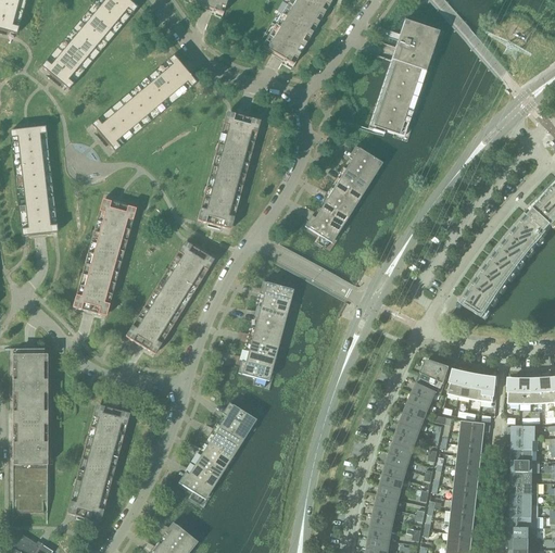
[(0,0),(0,26),(17,32),(25,0),(0,0)]
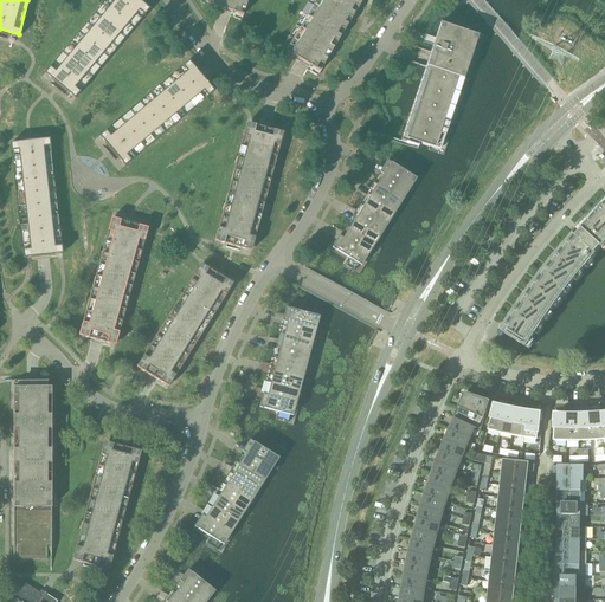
[(76,95),(149,7),(141,0),(104,0),(46,70),(53,76),(76,95)]
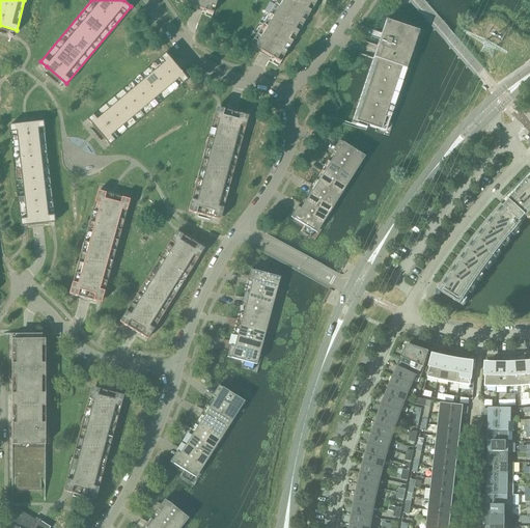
[(212,15),(217,0),(185,0),(198,5),(203,7),(202,11),(212,15)]
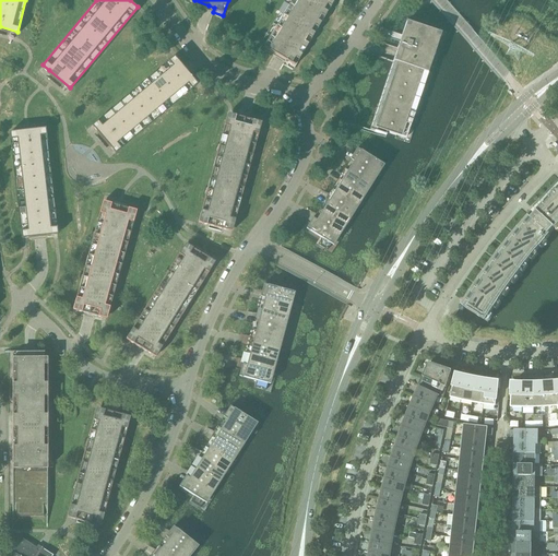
[(293,67),(332,0),(291,0),(264,45),(279,54),(286,58),(284,61),(293,67)]
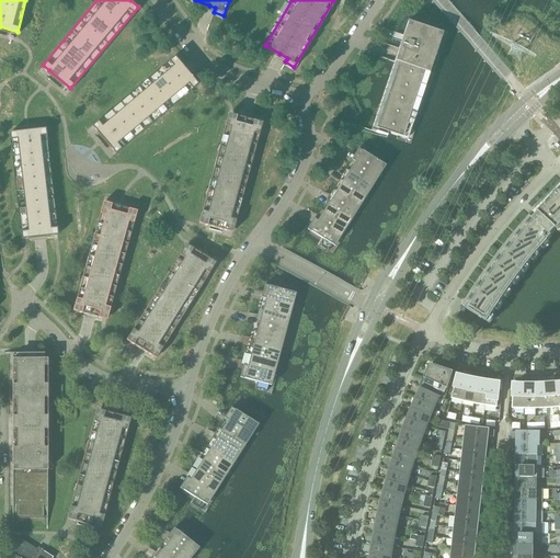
[(408,136),(443,30),(412,20),(377,125),(378,126),(377,128),(388,133),(389,129),(408,136)]
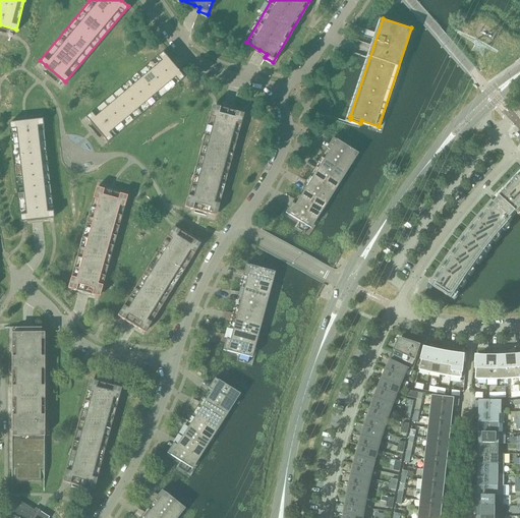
[(87,114),(92,120),(108,139),(184,76),(174,64),(163,51),(87,114)]
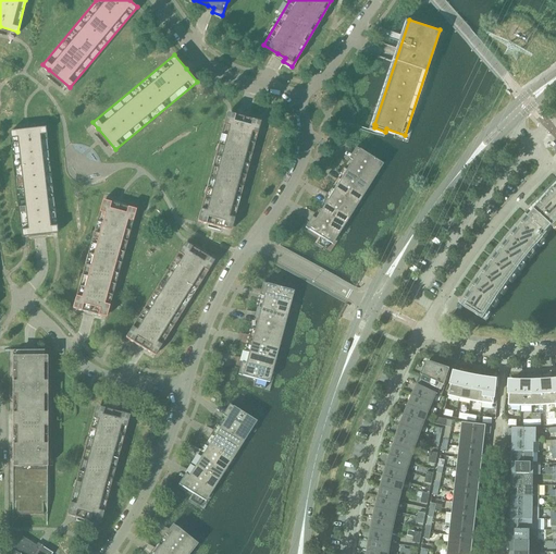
[(198,219),(204,220),(232,228),(235,216),(258,132),(261,120),(257,119),(244,114),(227,110),(224,122),(201,207),(198,219)]
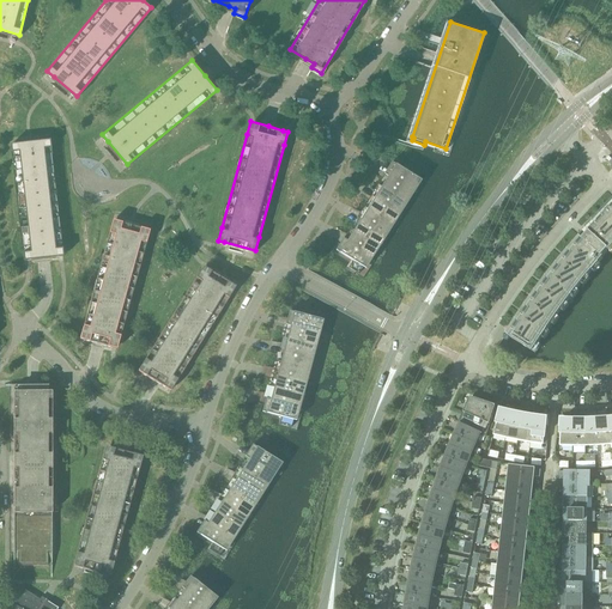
[(50,138),(22,141),(12,142),(25,259),(26,257),(44,256),(61,254),(64,254),(50,138)]
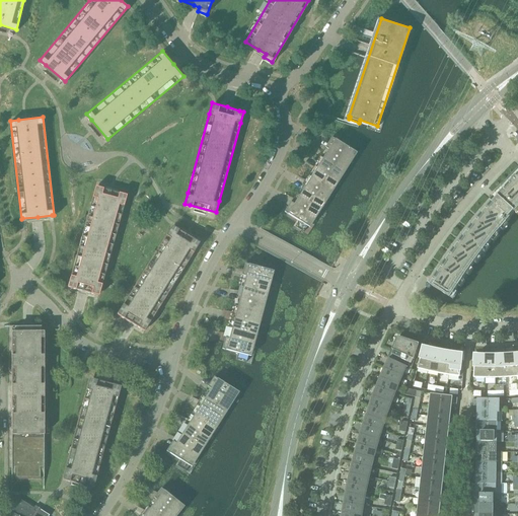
[(329,147),(329,146),(349,159),(355,149),(336,137),(331,135),(325,145),(329,147)]
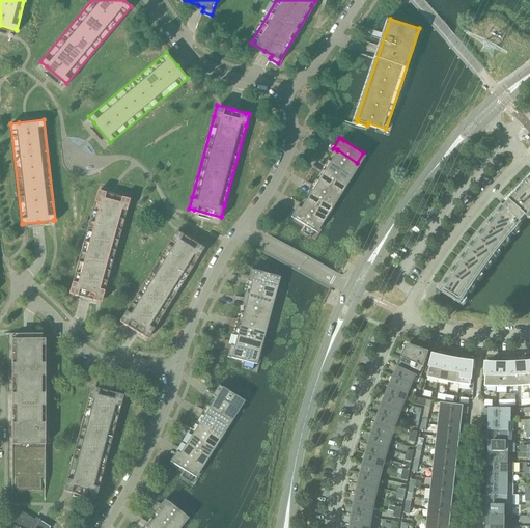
[(337,149),(337,150),(331,160),(351,172),(357,163),(337,149)]
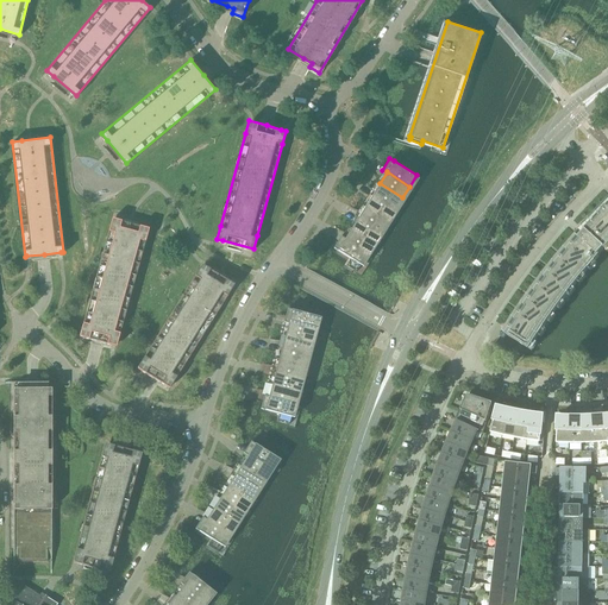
[(402,197),(380,183),(373,194),(396,208),(402,197)]
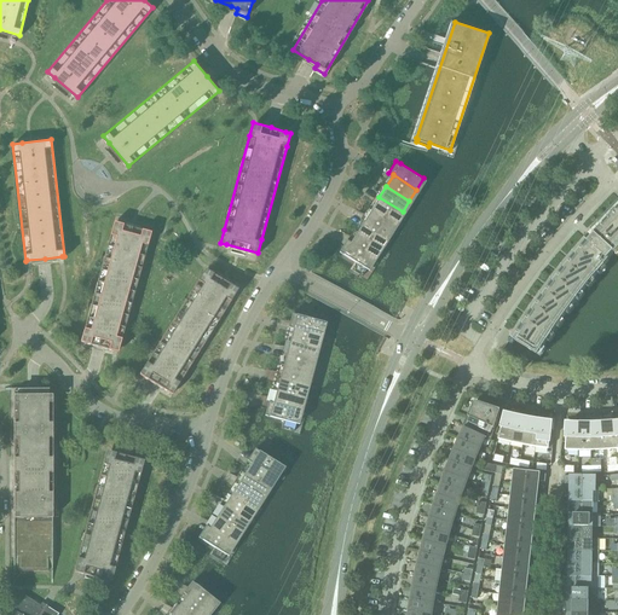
[(403,212),(379,197),(373,208),(396,222),(403,212)]
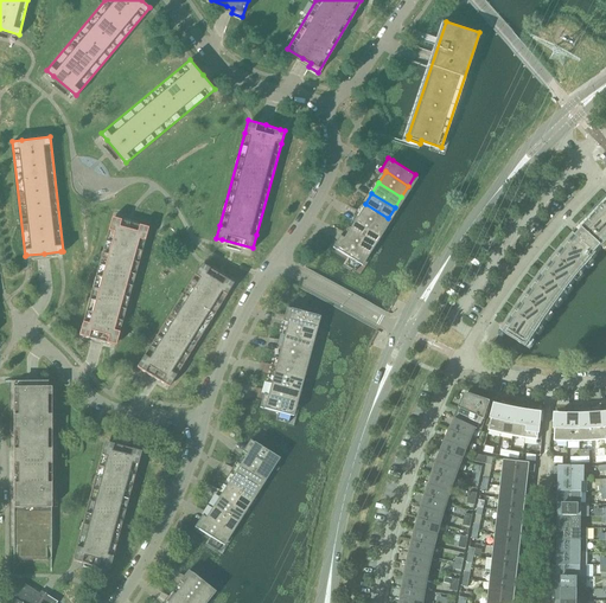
[(388,218),(365,204),(358,215),(381,229),(388,218)]
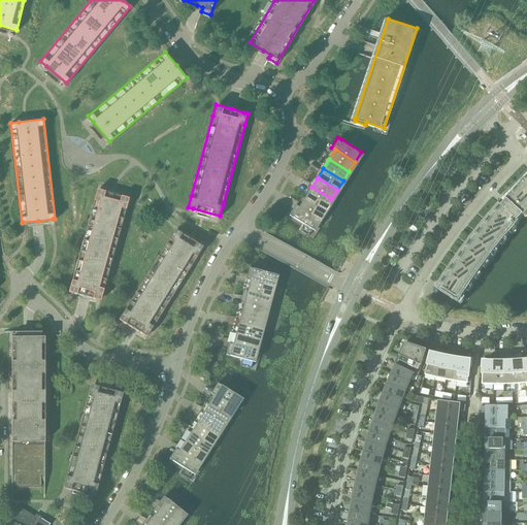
[(441,284),(438,287),(460,301),(462,297),(466,290),(471,283),(476,274),(482,267),(487,260),(492,253),(498,247),(503,239),(509,232),(515,226),(521,219),(520,219),(525,214),(526,215),(526,177),(520,185),(514,191),(507,197),(507,198),(503,203),(502,202),(484,226),(462,254),(441,284)]
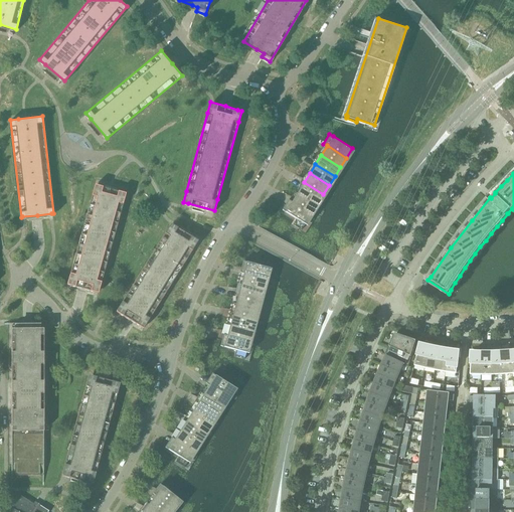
[(298,191),(317,203),(323,194),(304,182),(298,191)]
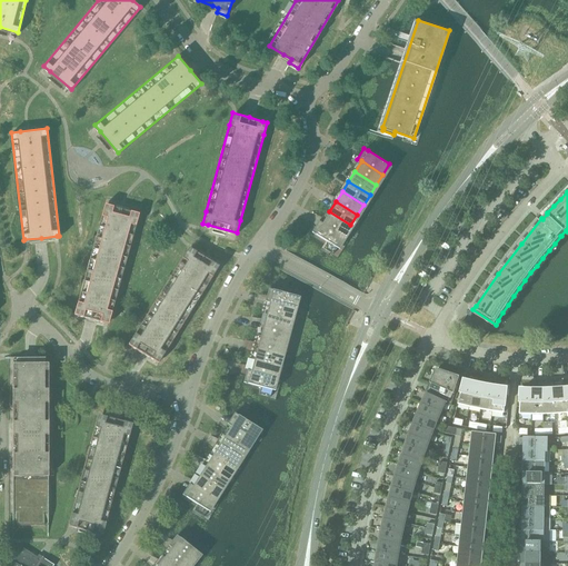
[(102,215),(79,300),(78,300),(75,313),(92,317),(109,321),(112,309),(136,224),(140,211),(136,210),(117,205),(109,202),(109,204),(106,202),(102,215)]
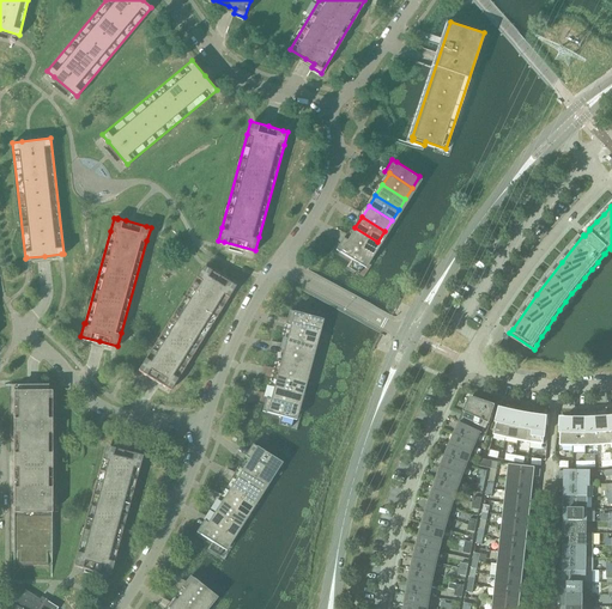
[(347,238),(371,253),(377,242),(355,227),(349,237),(347,238)]
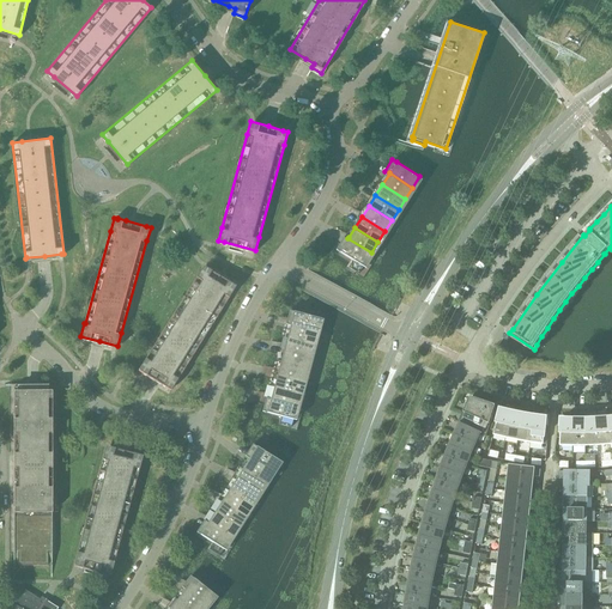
[(340,250),(353,257),(350,265),(359,270),(371,253),(347,238),(349,237),(344,235),(337,247),(340,250)]
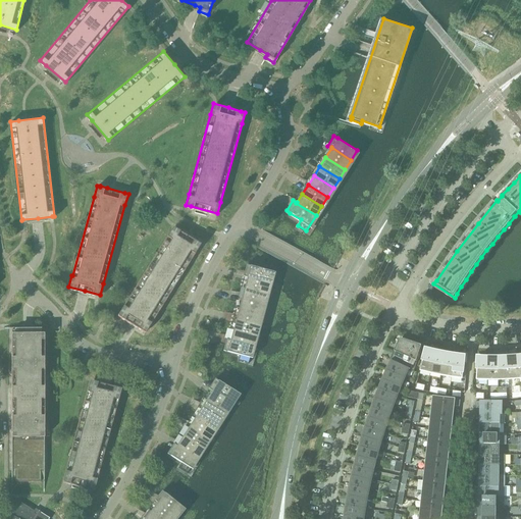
[(167,235),(168,235),(124,304),(118,314),(132,322),(146,331),(152,321),(195,252),(201,242),(199,241),(199,240),(193,237),(183,230),(176,226),(173,224),(167,235)]
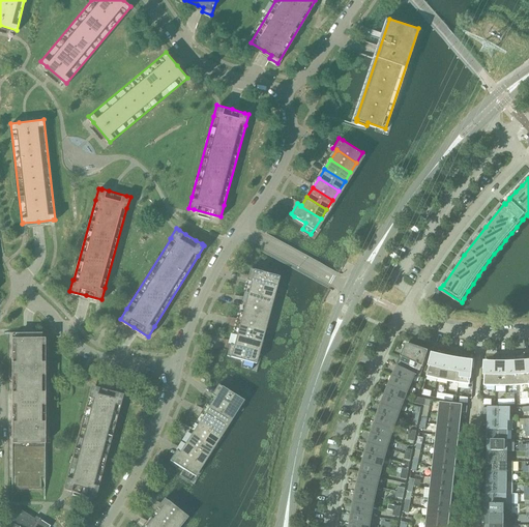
[(252,279),(274,285),(277,273),(251,266),(247,279),(252,280),(252,279)]
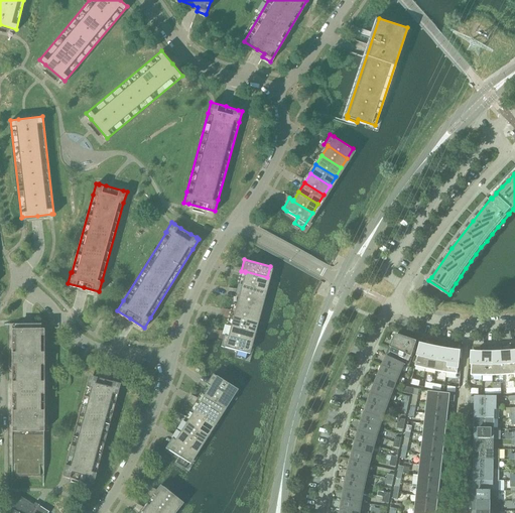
[(242,282),(264,287),(267,277),(245,271),(245,272),(242,282)]
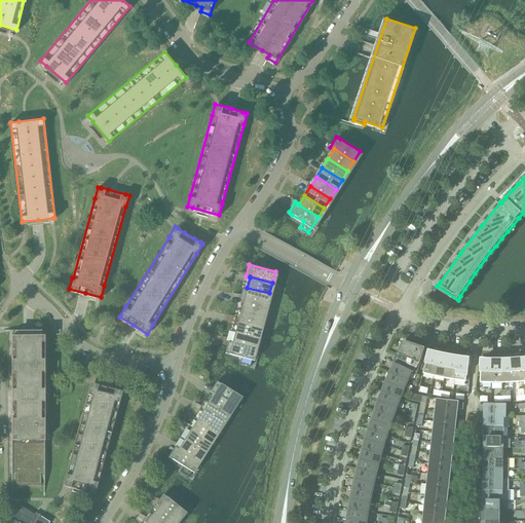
[(269,293),(247,288),(245,298),(267,304),(269,293)]
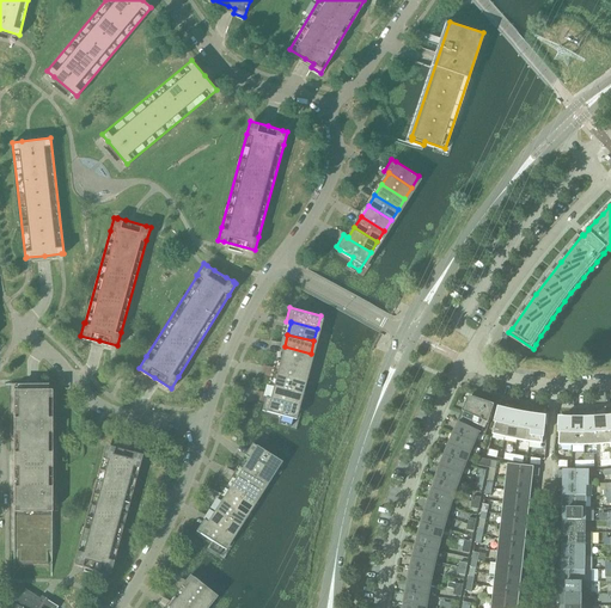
[(311,354),(285,347),(281,358),(307,366),(311,354)]
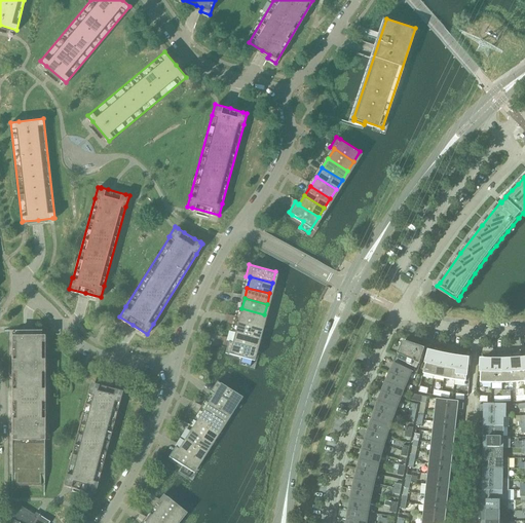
[(264,314),(241,308),(238,320),(261,326),(264,314)]
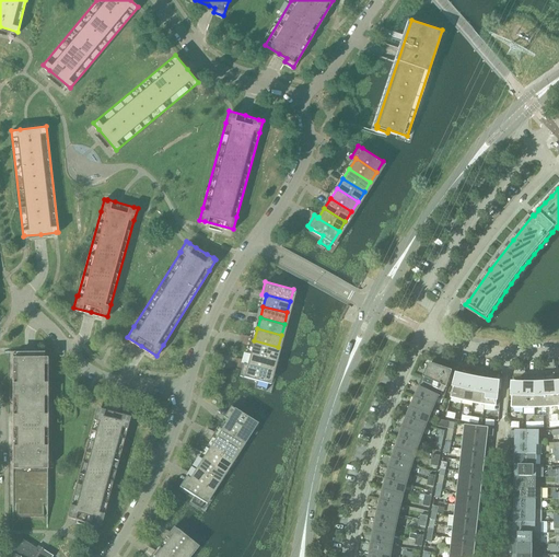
[(251,351),(275,358),(278,347),(254,340),(251,351)]
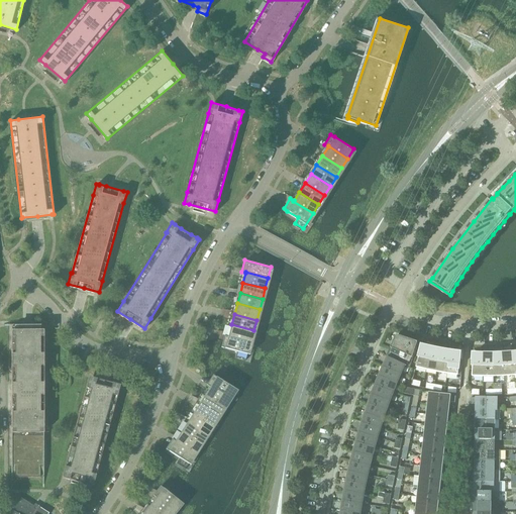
[(43,485),(44,485),(44,324),(28,324),(12,324),(12,485),(13,485),(13,475),(43,475),(43,485)]
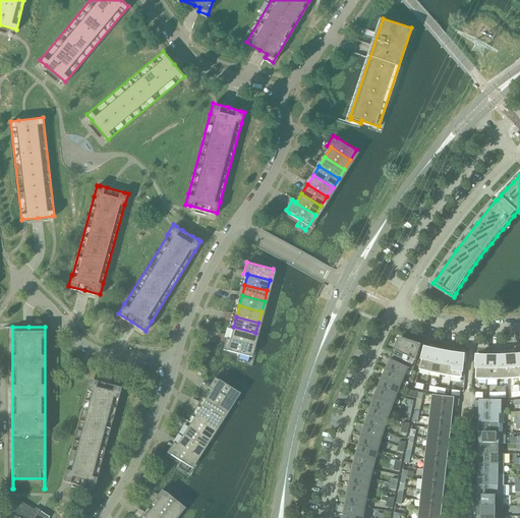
[(230,338),(252,344),(255,333),(233,327),(231,337),(230,338)]
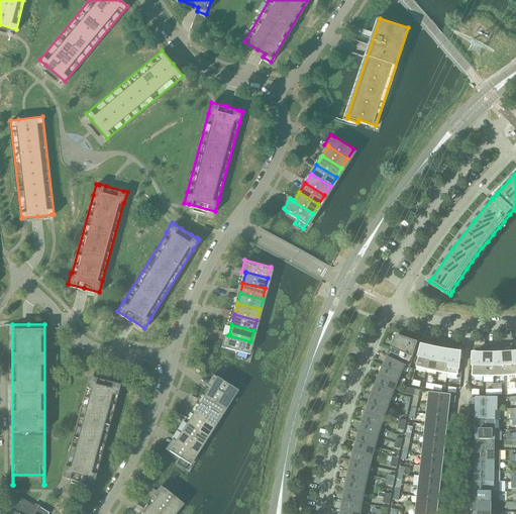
[(398,332),(388,354),(406,363),(405,363),(411,365),(419,339),(398,332)]
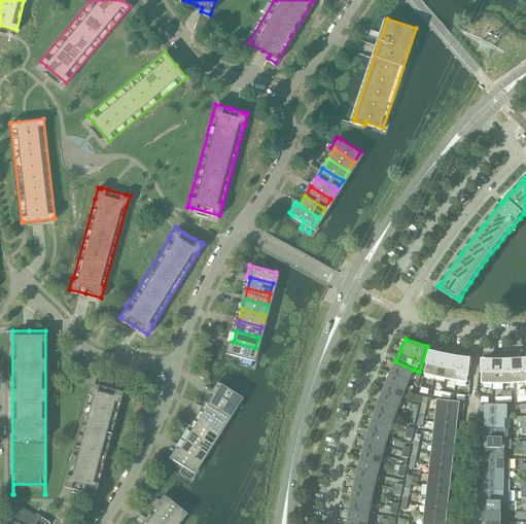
[(225,352),(243,356),(241,362),(251,364),(255,348),(233,342),(234,341),(230,340),(225,352)]
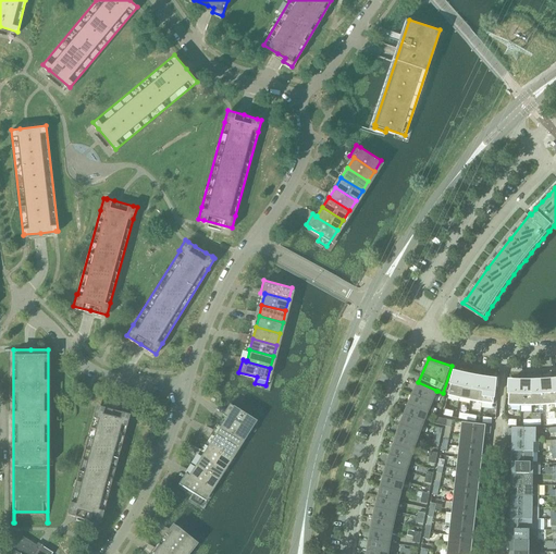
[(455,394),(460,395),(467,370),(460,368),(460,370),(456,369),(449,392),(455,394)]
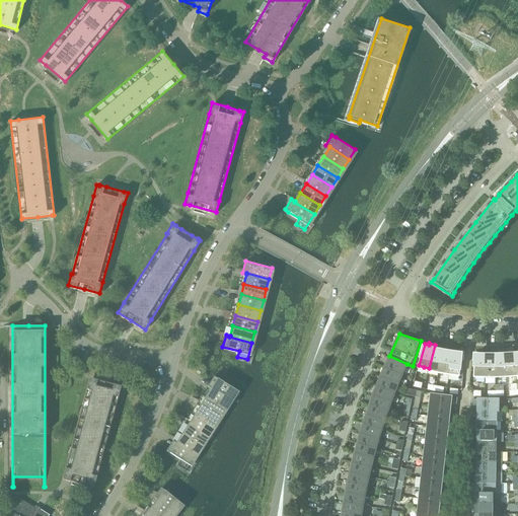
[(440,370),(444,348),(440,348),(440,346),(435,345),(429,368),(440,370)]
